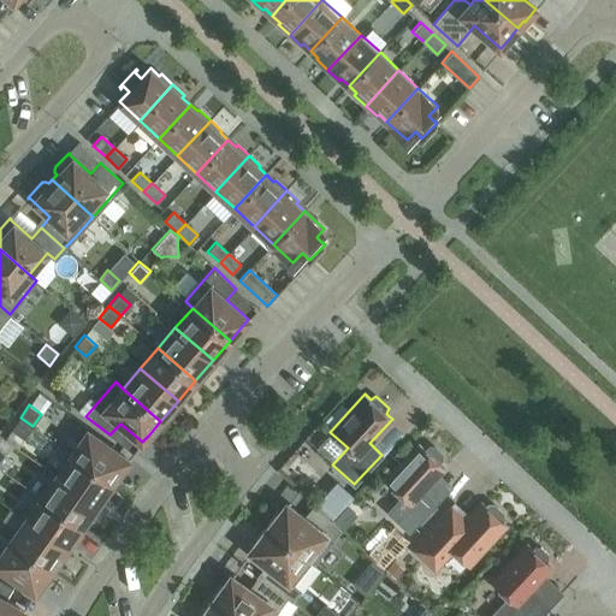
[(24,439),(33,426),(21,418),(11,430),(24,439)]
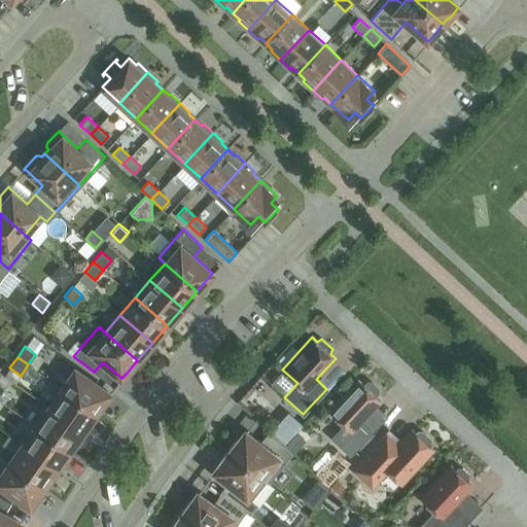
[(96,413),(109,393),(75,369),(61,388),(96,413)]
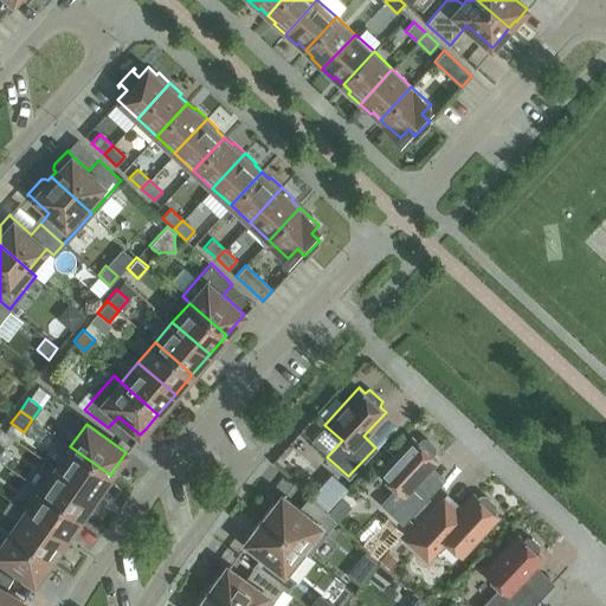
[(418,443),(412,437),(379,471),(394,485),(394,490),(382,503),(403,522),(429,495),(416,483),(437,461),(431,455),(434,451),(434,445),(427,439),(421,439),(418,443)]
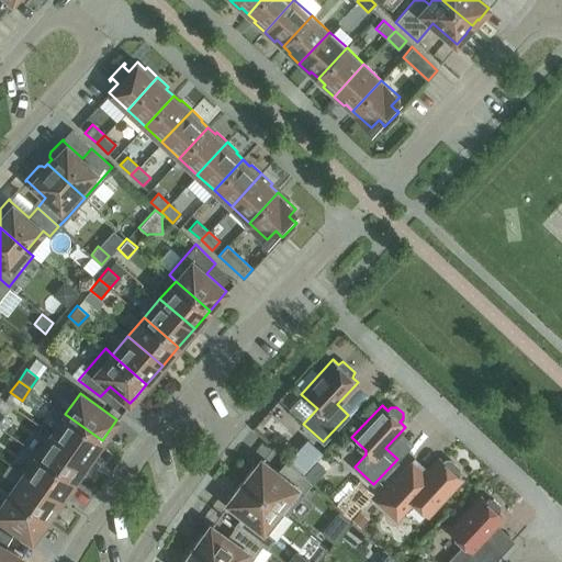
[(102,440),(65,414),(52,434),(88,460),(102,440)]
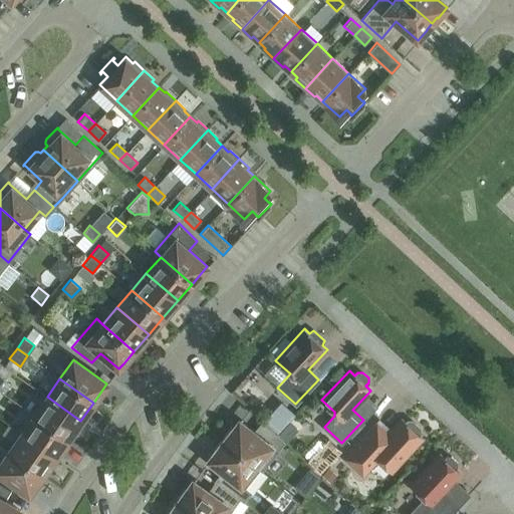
[(248,381),(236,394),(251,408),(263,396),(248,381)]
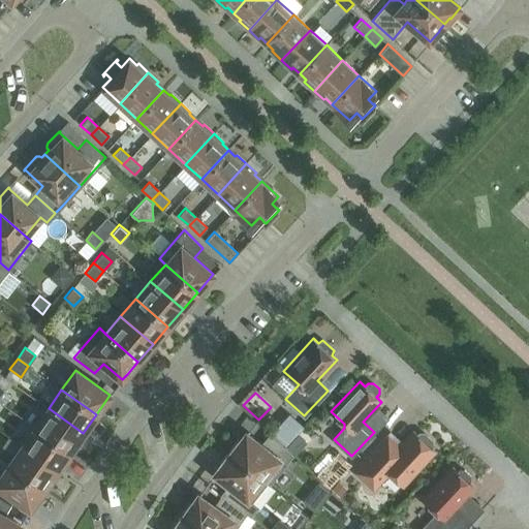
[(83,433),(49,408),(35,427),(70,452),(83,433)]
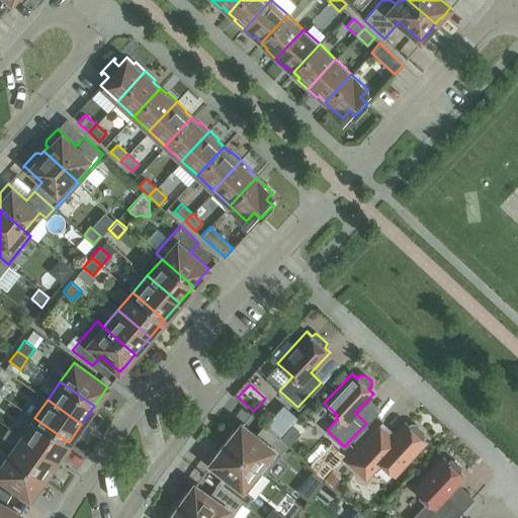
[(69,442),(34,418),(21,436),(56,460),(69,442)]
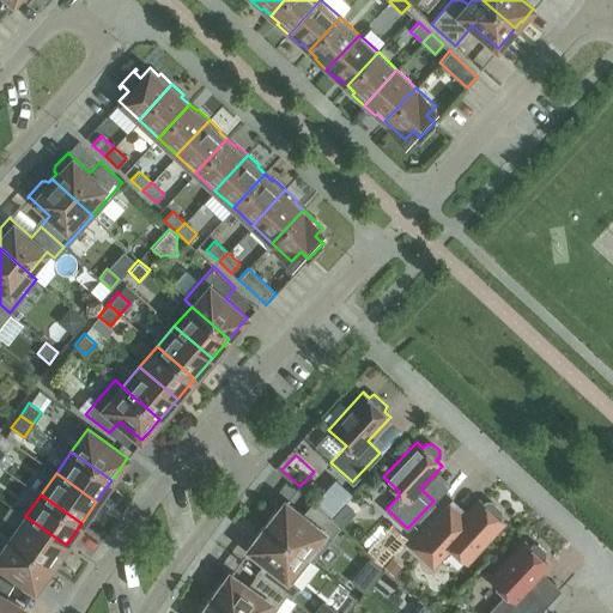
[(499,519),(501,517),(501,510),(491,502),(484,502),(483,503),(479,499),(465,515),(461,515),(449,504),(411,546),(432,565),(450,546),(467,562),(503,522),(499,519)]
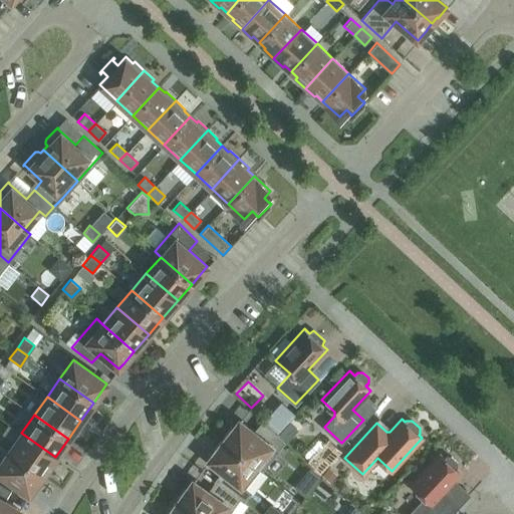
[(222,439),(262,471),(284,442),(266,425),(258,436),(239,421),(232,429),(230,428),(222,439)]
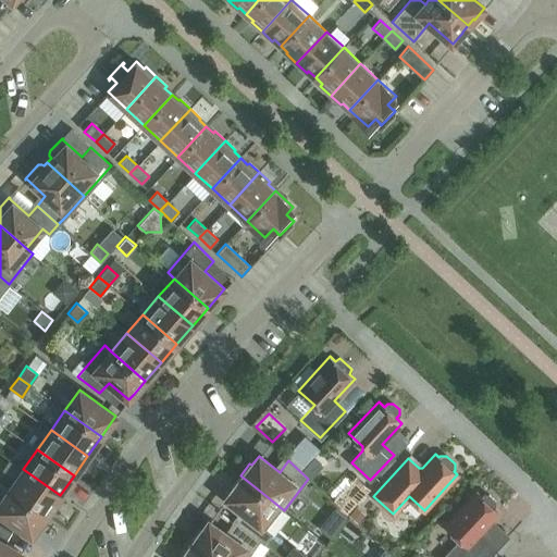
[(310,479),(323,465),(313,456),(301,470),(310,479)]
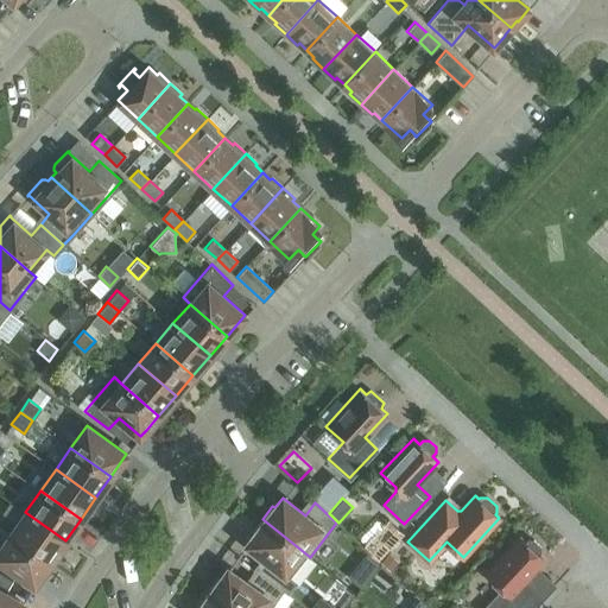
[(65,540),(25,512),(10,533),(50,562),(65,540)]
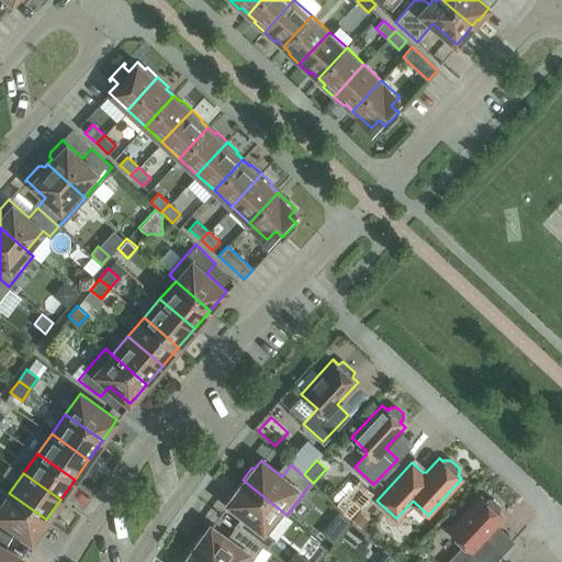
[(287,515),(243,480),(233,492),(235,493),(227,503),(243,514),(234,526),(239,530),(239,529),(262,546),(266,549),(274,539),(270,536),(287,515)]
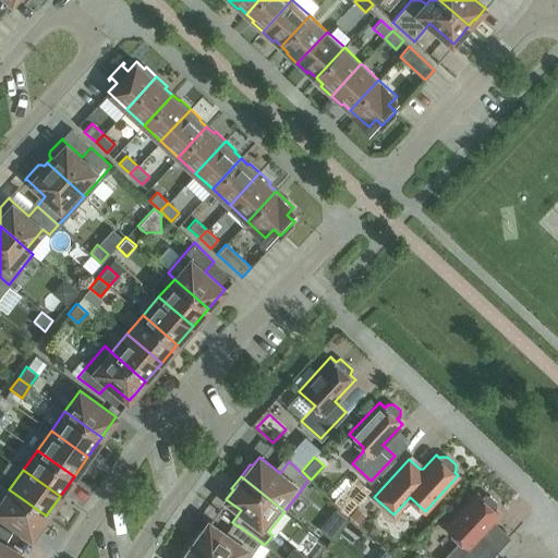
[(0,502),(0,513),(32,536),(46,516),(9,489),(0,502)]
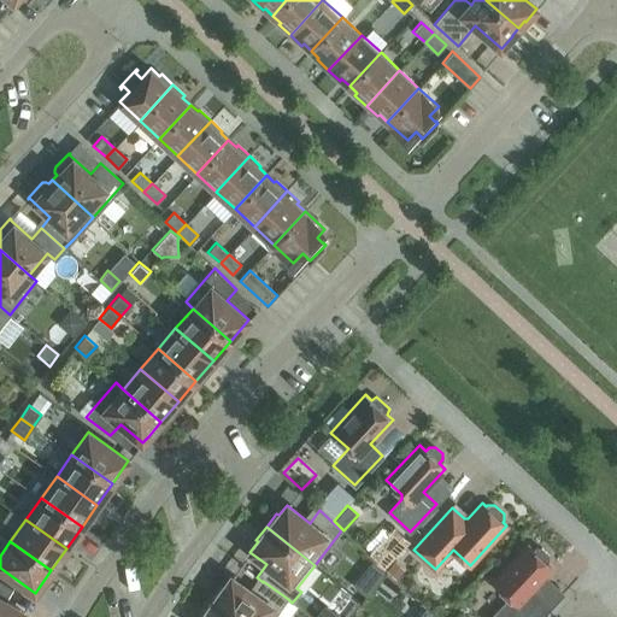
[(533,550),(527,545),(493,581),(509,597),(489,616),(541,616),(551,607),(532,589),(552,568),(546,562),(548,559),(548,553),(541,547),(535,547),(533,550)]
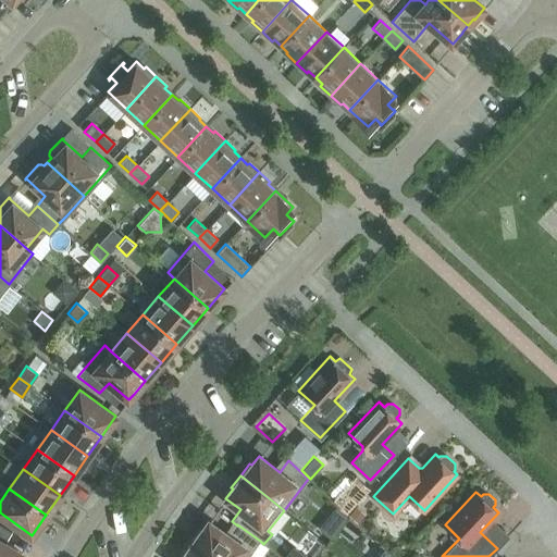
[(355,506),(347,515),(357,523),(364,515),(355,506)]
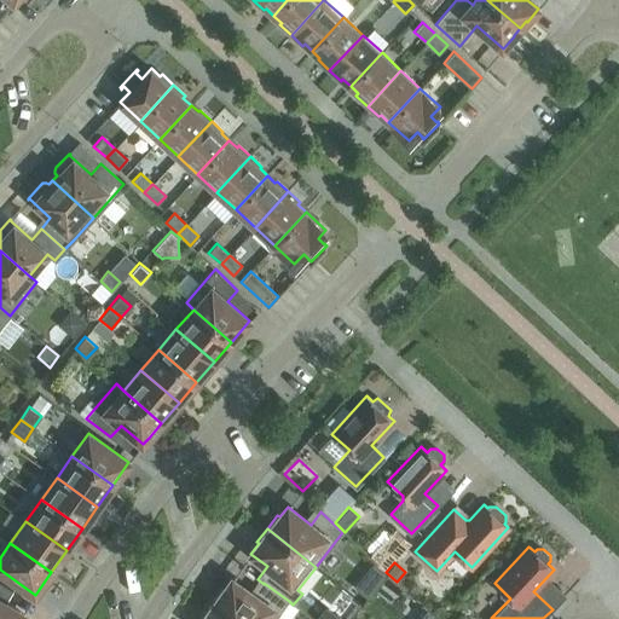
[(374,565),(365,574),(376,584),(385,573),(374,565)]
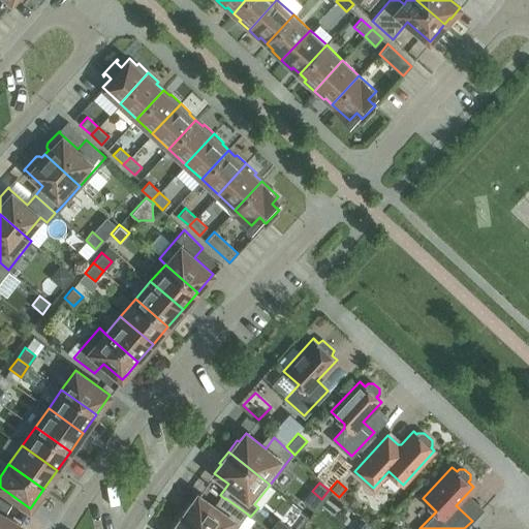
[(225,498),(225,499),(218,508),(197,495),(191,503),(190,502),(181,514),(201,528),(236,528),(247,514),(225,498)]
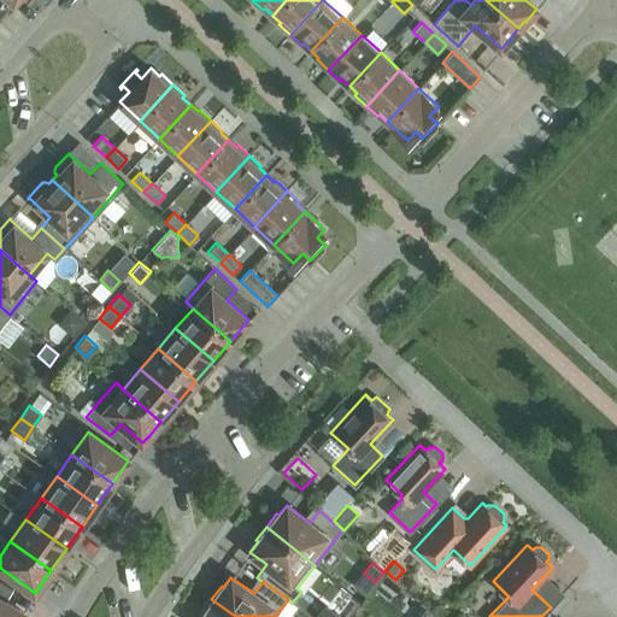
[(0,616),(19,616),(23,612),(0,598),(0,594),(6,585),(0,580),(0,616)]
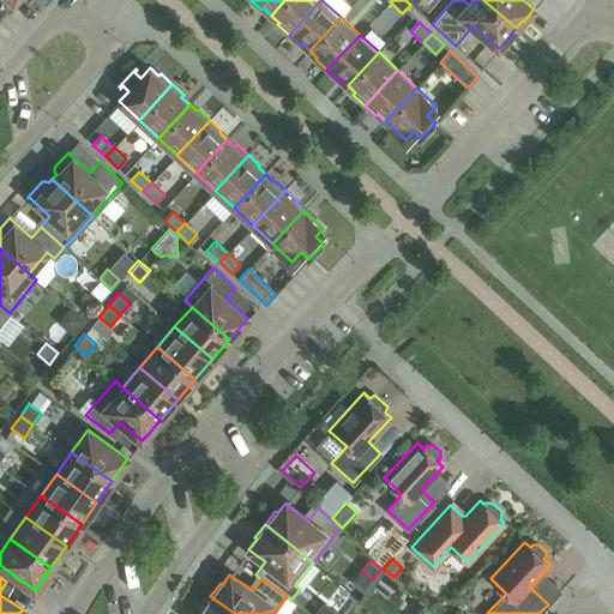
[(234,613),(210,596),(200,611),(203,612),(200,613),(234,613)]
